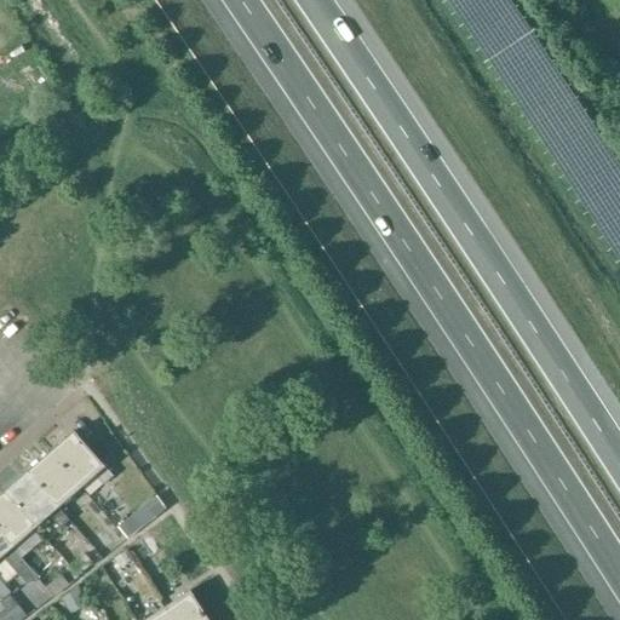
[(113,477),(74,431),(50,452),(81,487),(95,476),(103,486),(113,477)]
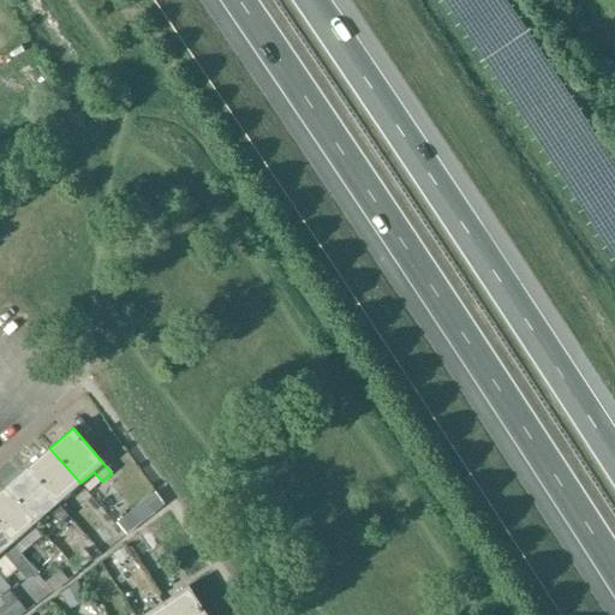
[(81,483),(49,448),(28,469),(58,503),(81,483)]
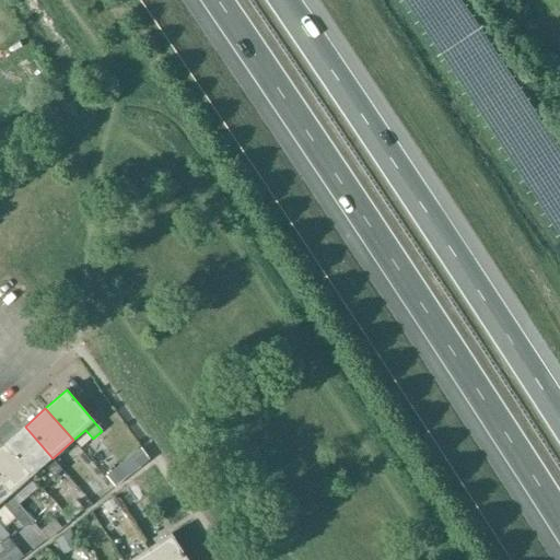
[(25,427),(4,444),(32,476),(44,466),(55,477),(62,469),(53,458),(25,427)]
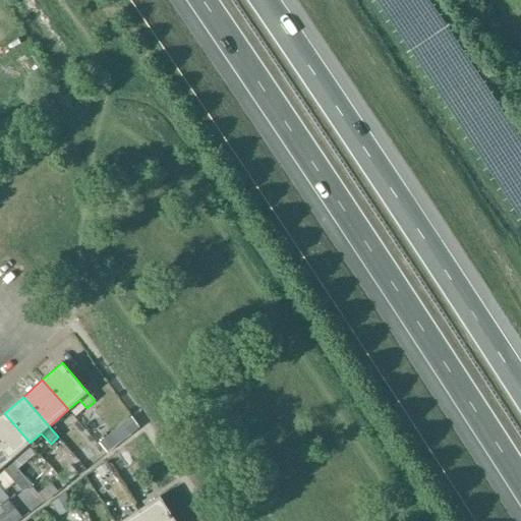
[(30,443),(4,413),(0,416),(0,447),(11,460),(30,443)]
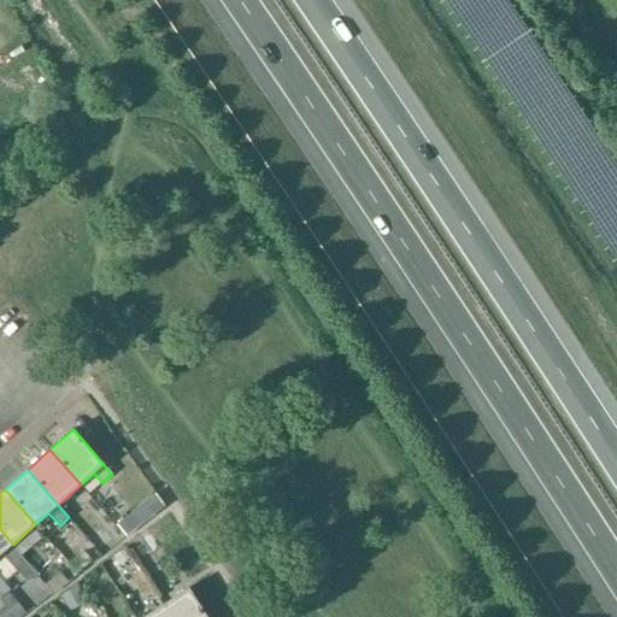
[(0,556),(4,553),(29,581),(36,574),(11,546),(13,545),(0,529),(0,556)]
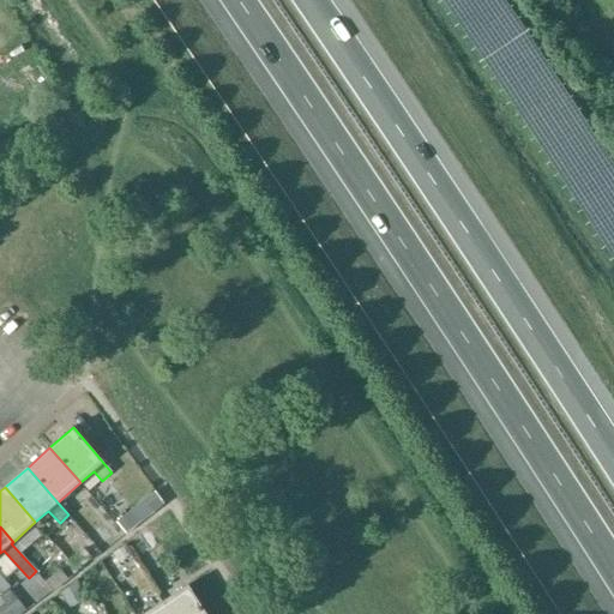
[(125,547),(115,553),(120,561),(130,555),(125,547)]
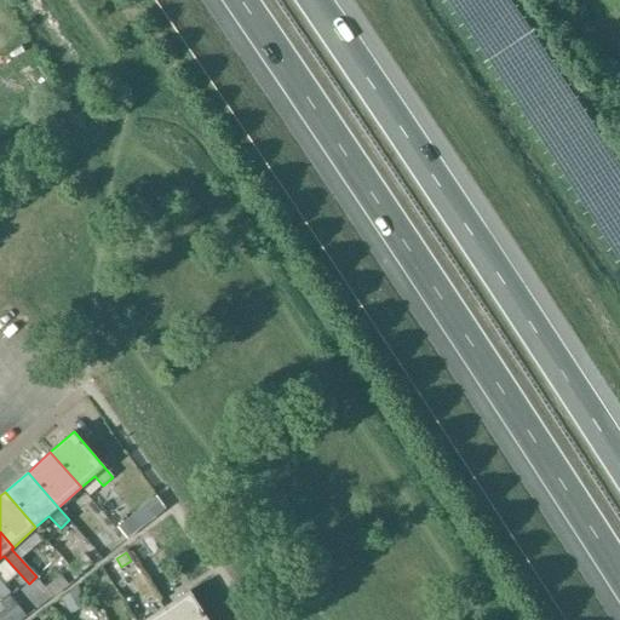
[(164,608),(171,619),(208,619),(189,591),(164,608)]
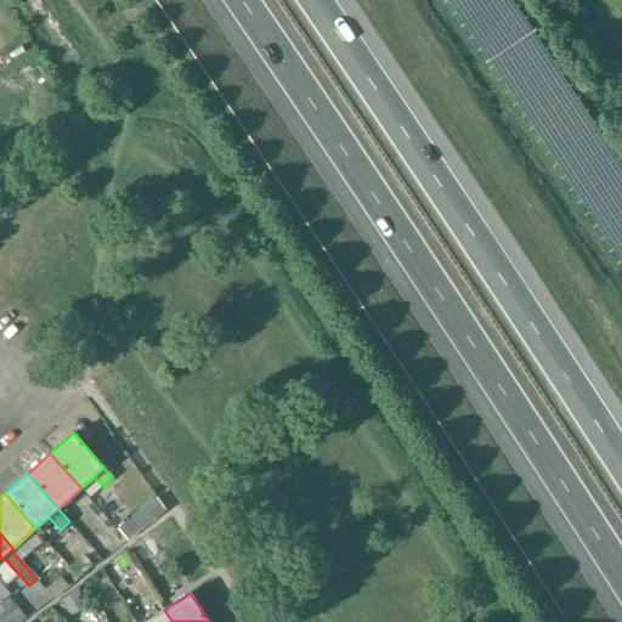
[(0,606),(5,612),(0,615),(0,621),(23,621),(26,621),(9,599),(0,605),(0,606)]
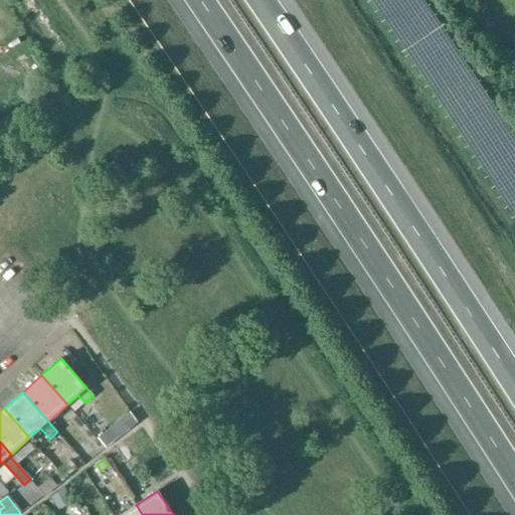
[(120,514),(142,514),(136,505),(120,514)]
